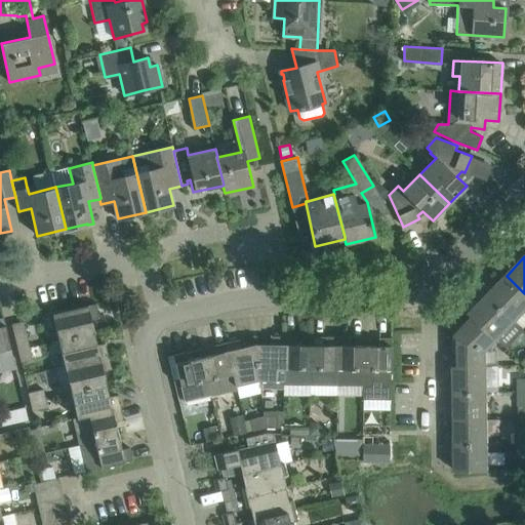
[(515,321),(524,310),(524,293),(507,276),(488,294),(515,321)]
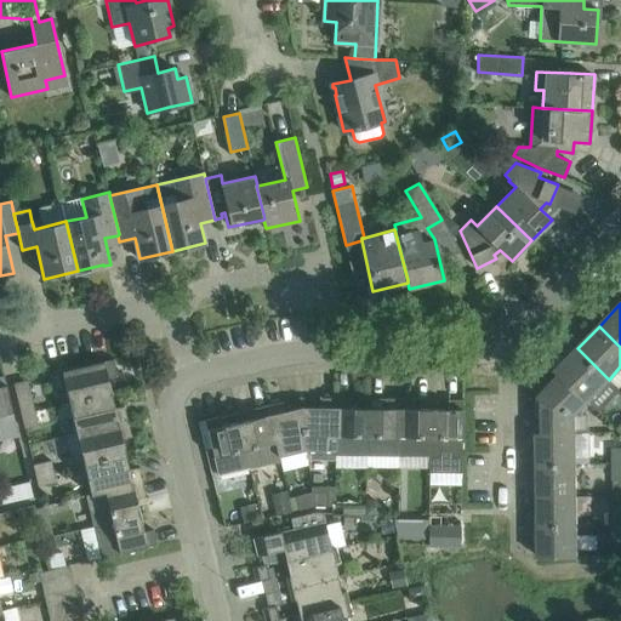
[(587,402),(609,380),(577,348),(556,370),(560,375),(587,402)]
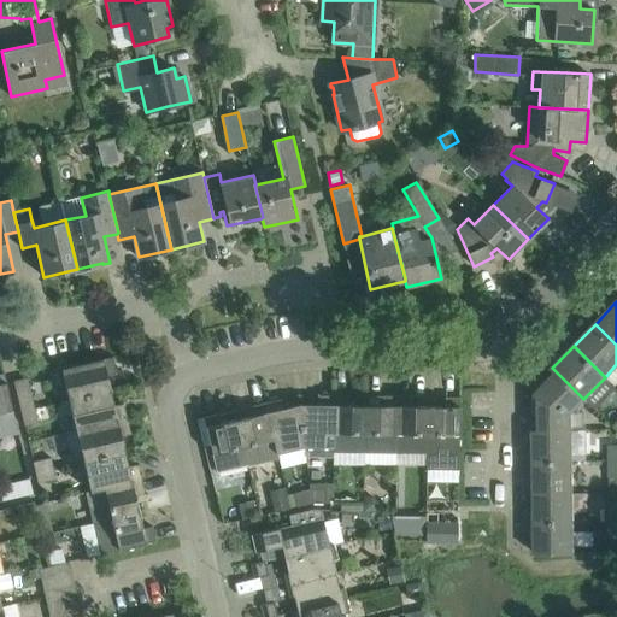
[(70,400),(111,391),(107,375),(117,372),(113,357),(63,369),(70,400)]
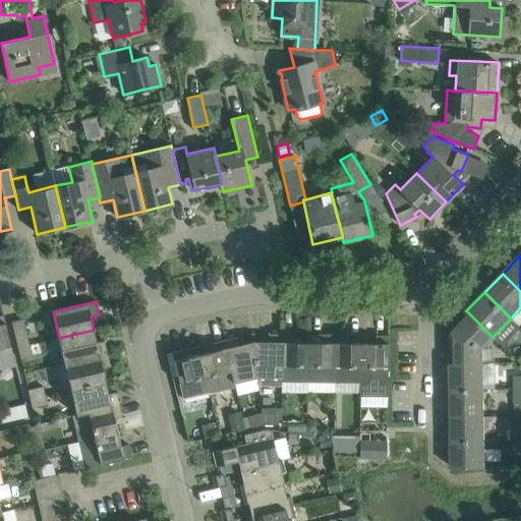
[(0,363),(14,361),(8,335),(3,314),(0,314),(0,363)]
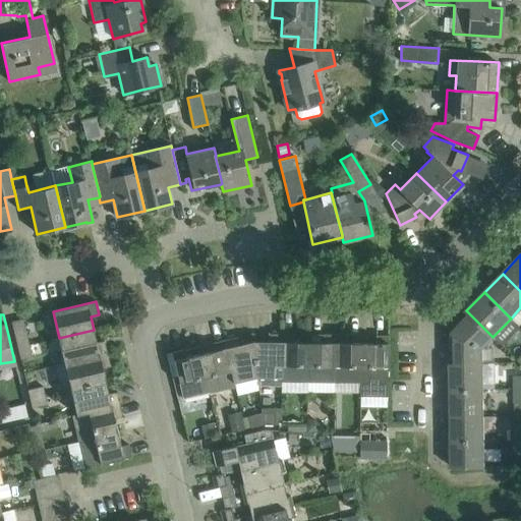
[(483,346),(493,337),(470,314),(461,325),(483,346)]
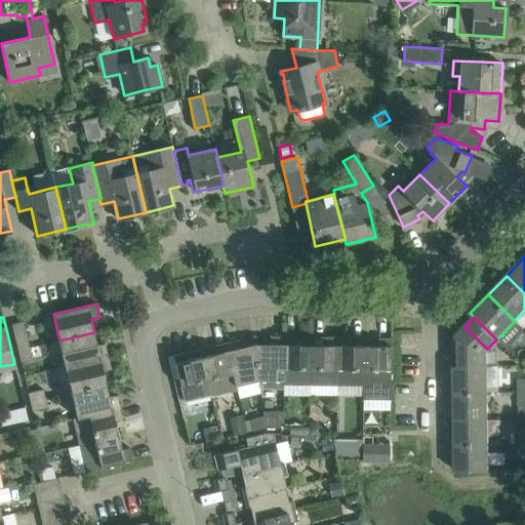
[(17,350),(30,347),(24,321),(11,324),(17,350)]
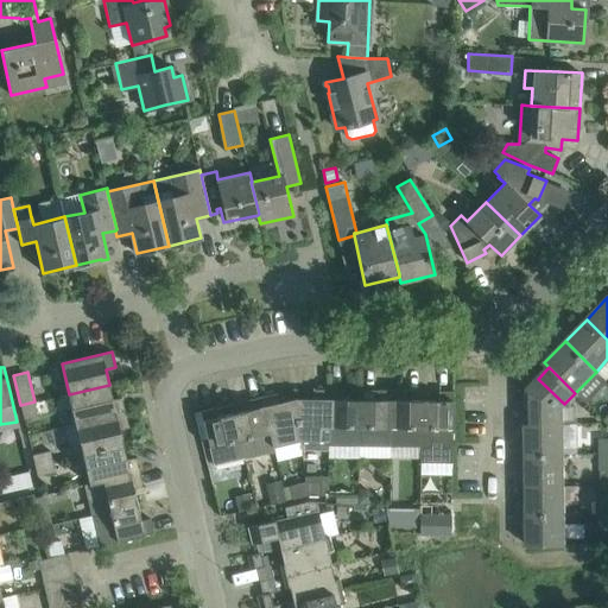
[(564,423),(564,404),(538,379),(527,388),(532,393),(532,424),(564,423)]
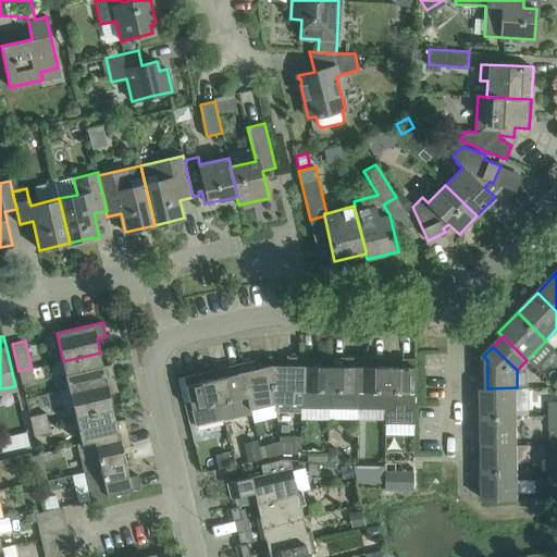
[(70,388),(115,378),(112,363),(103,366),(100,353),(63,361),(70,388)]
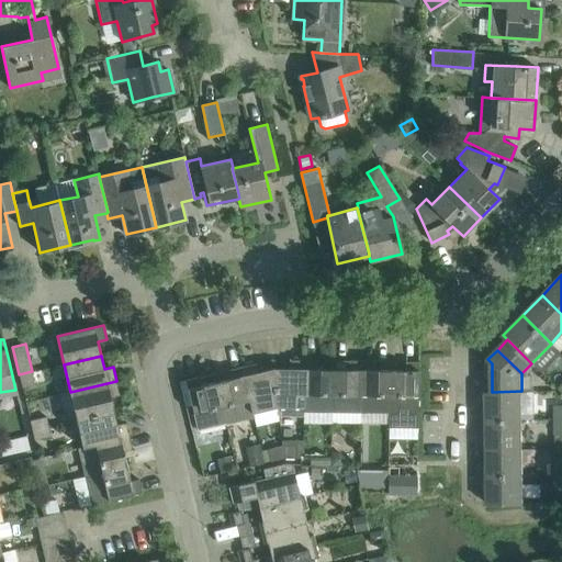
[(290,369),(273,368),(277,406),(278,406),(278,416),(304,416),(304,411),(301,411),(301,406),(303,406),(304,360),(290,360),(290,369)]
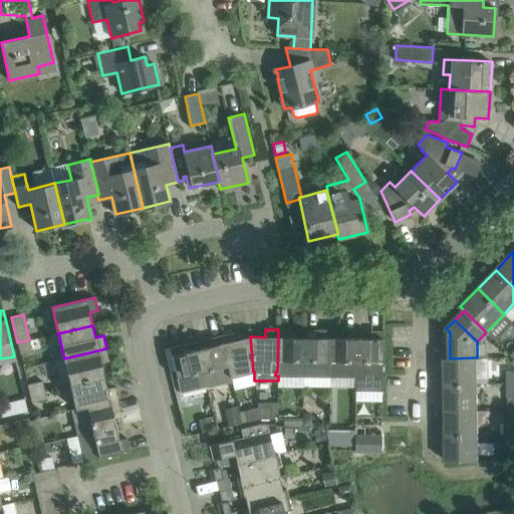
[(304,376),(304,337),(290,337),(290,329),(278,329),(277,371),(275,371),(275,375),(278,375),(304,376)]
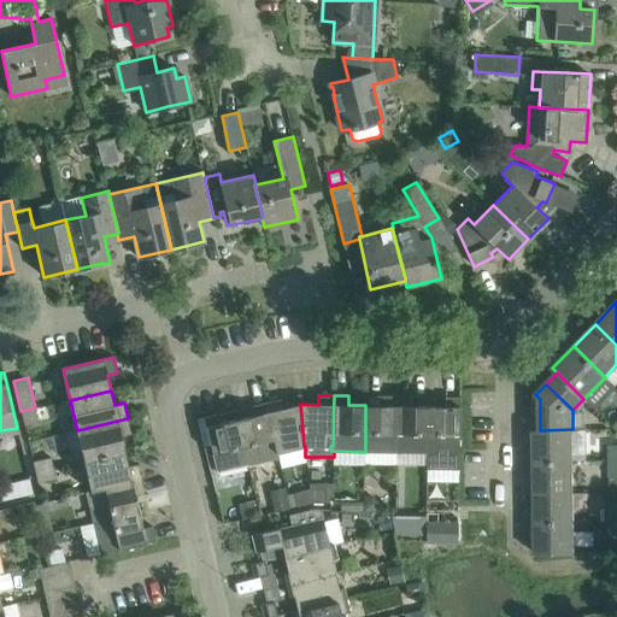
[(365,405),(365,452),(397,452),(397,397),(382,395),(382,405),(365,405)]
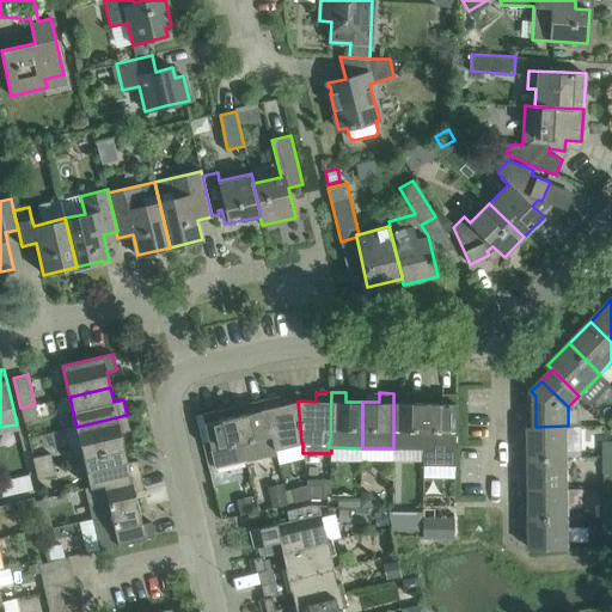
[(393,393),(393,448),(423,448),(424,403),(408,403),(408,393),(393,393)]
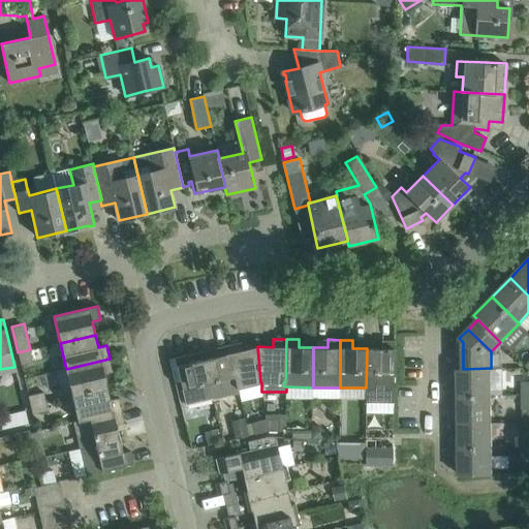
[(366,402),(394,402),(395,340),(381,340),(381,348),(367,348),(366,387),(366,402)]
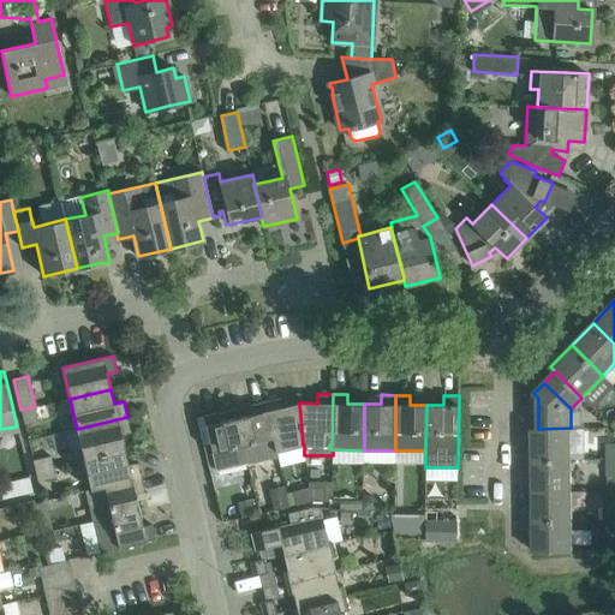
[(303,445),(299,402),(282,407),(280,398),(266,401),(276,451),(303,445)]
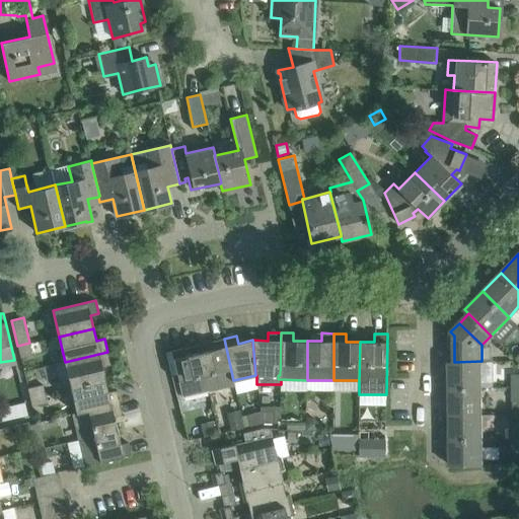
[(232,380),(233,380),(224,339),(211,342),(213,350),(200,353),(209,390),(233,385),(232,380)]
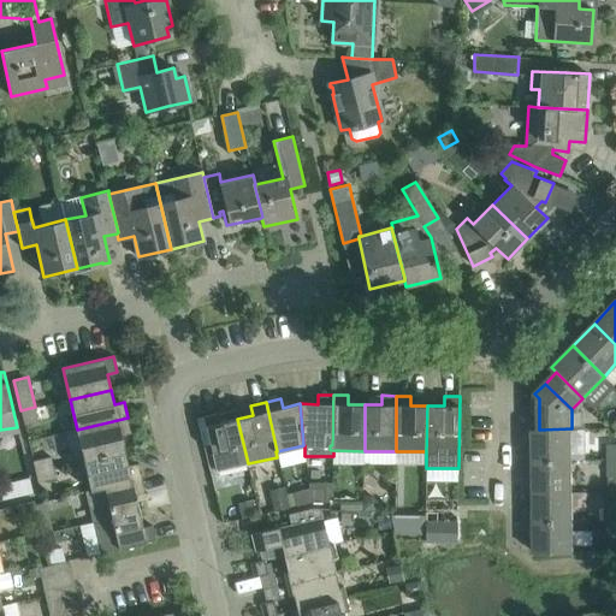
[(35,407),(21,410),(24,425),(39,421),(35,407)]
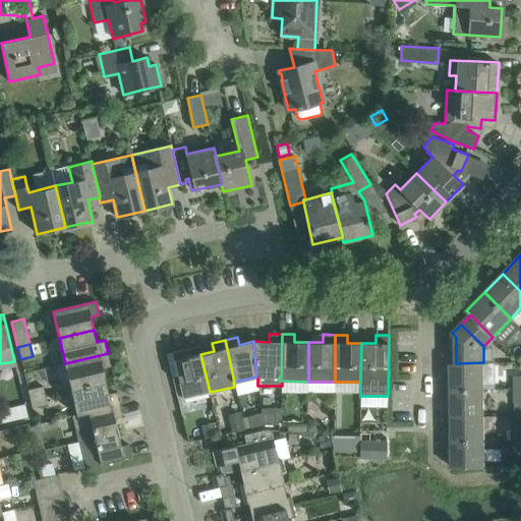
[(210,392),(200,354),(186,357),(184,349),(172,352),(183,399),(210,392)]
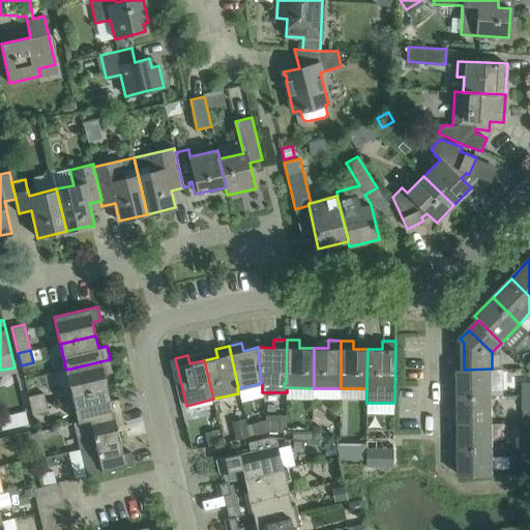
[(72,395),(108,387),(105,375),(113,373),(110,359),(66,370),(72,395)]
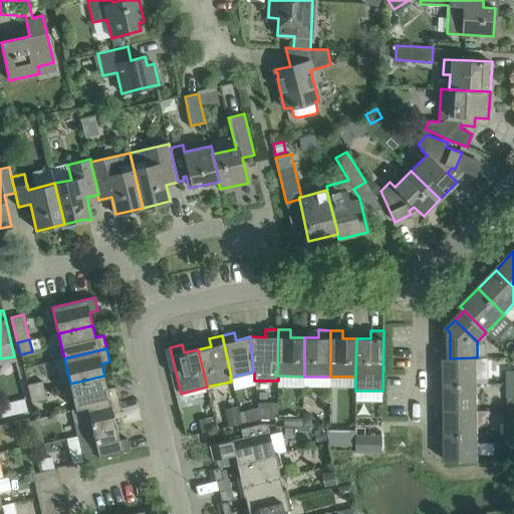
[(437,384),(478,383),(477,357),(450,358),(445,358),(445,372),(437,372),(437,384)]
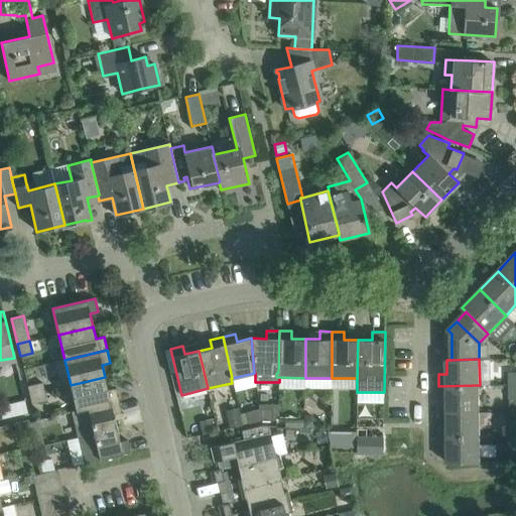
[(73,411),(118,401),(115,388),(108,390),(105,377),(71,385),(76,410),(73,411)]
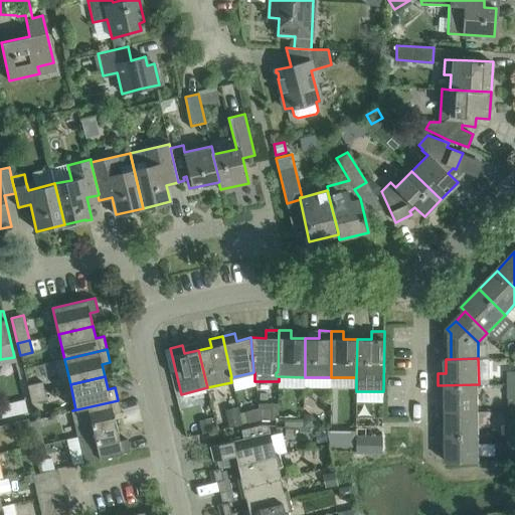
[(30,394),(44,390),(42,382),(27,385),(30,394)]
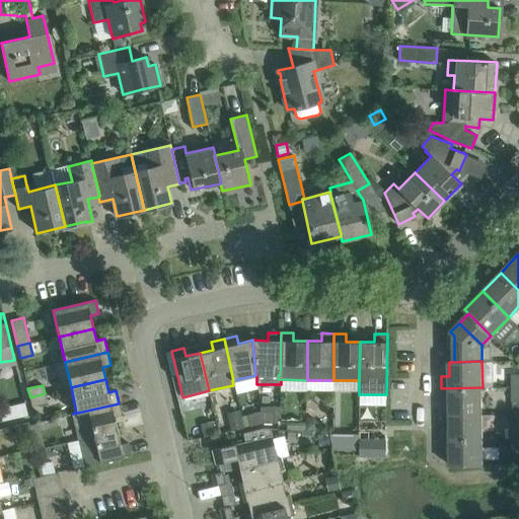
[(449,414),(483,414),(483,387),(441,388),(441,400),(449,400),(449,414)]
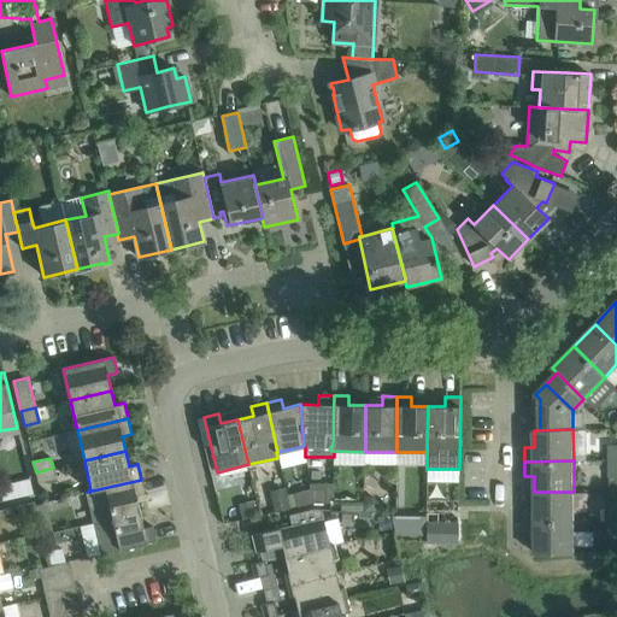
[(53,468),(36,472),(39,483),(56,479),(53,468)]
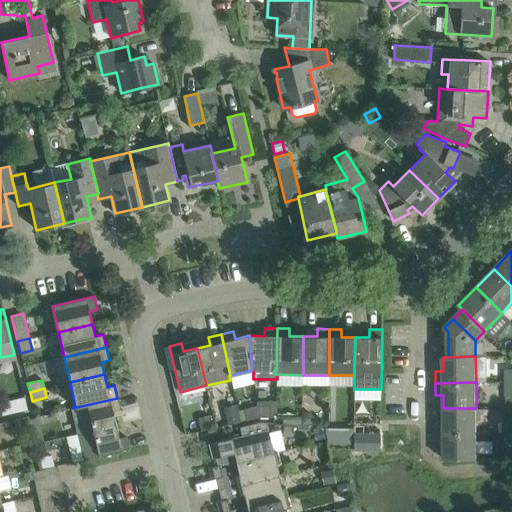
[(78,434),(116,425),(112,411),(120,409),(117,398),(72,408),(78,434)]
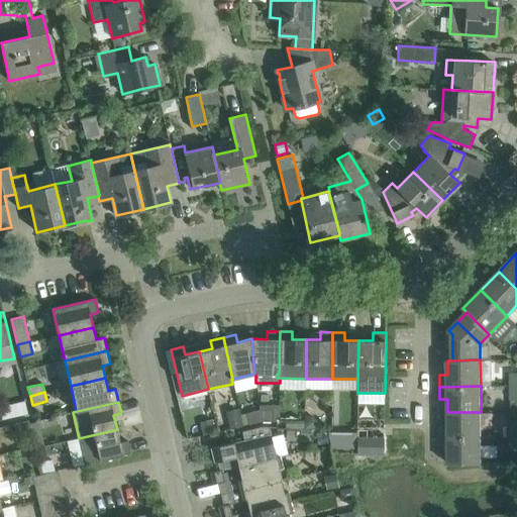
[(24,403),(0,408),(0,412),(2,420),(27,415),(24,403)]
